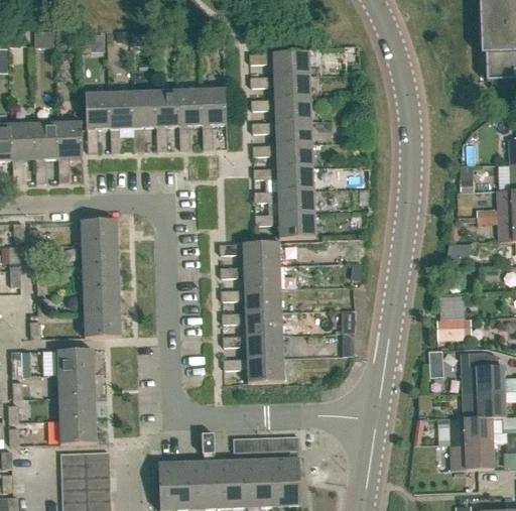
[(483,0),(486,80),(515,79),(515,0),(483,0)]
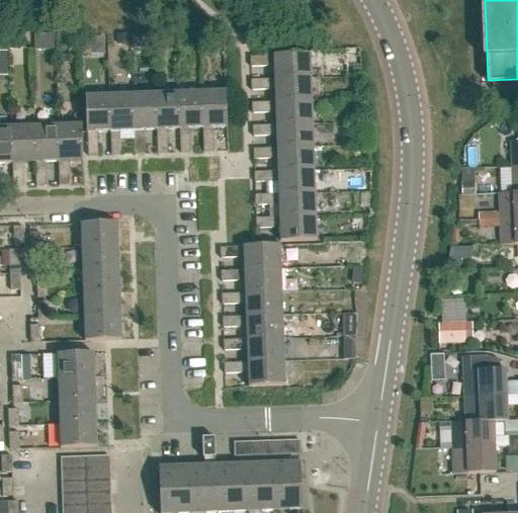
[(105,37),(123,36),(122,22),(104,23),(105,37)]
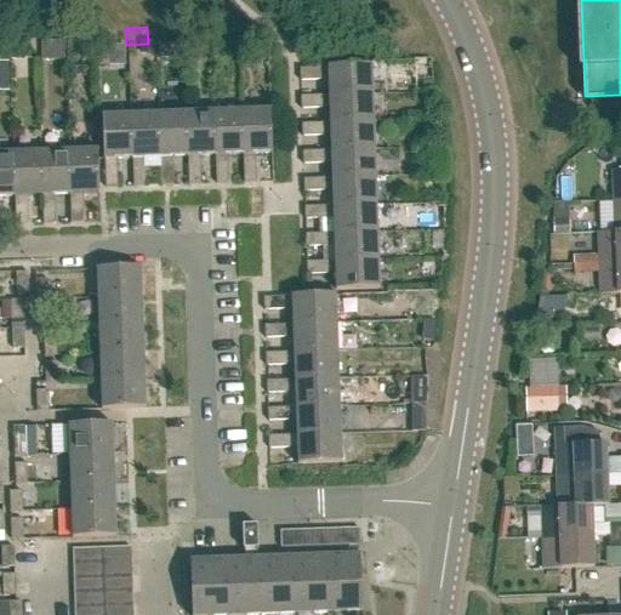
[(329,91),(374,90),(372,61),(328,62),(329,91)]
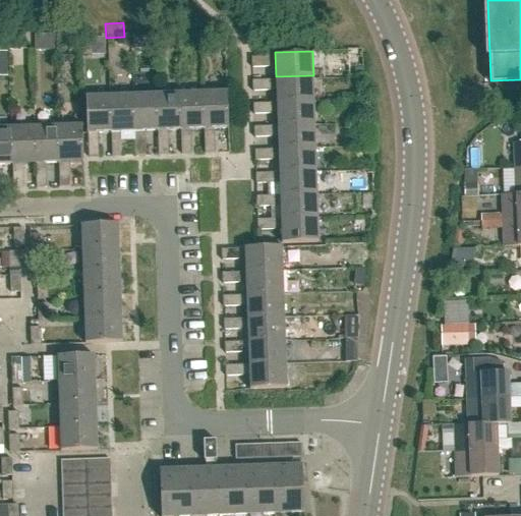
[(252,63),(270,63),(269,53),(252,53),(252,63)]
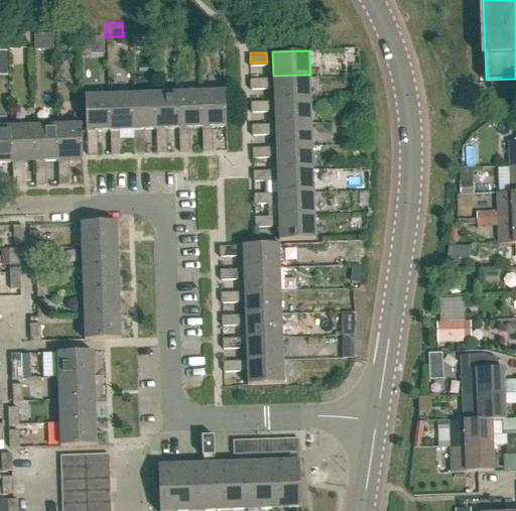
[(274,99),(311,98),(310,75),(273,76),(274,99)]
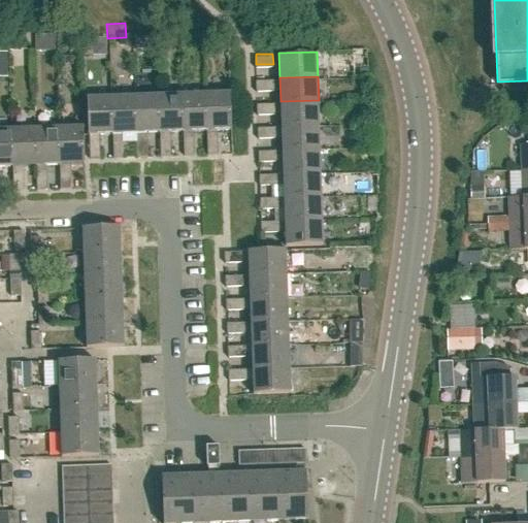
[(257,88),(273,88),(273,77),(256,77),(257,88)]
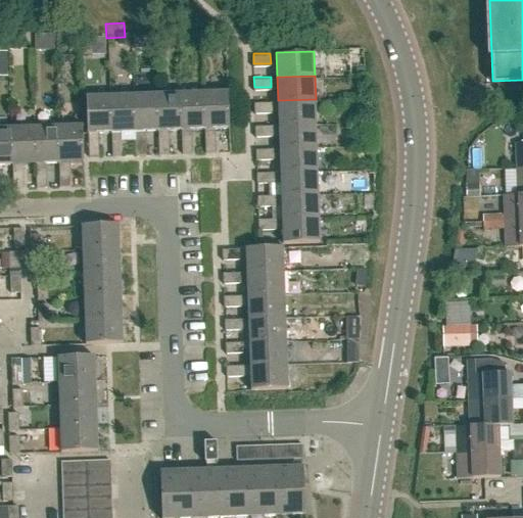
[(203,89),(204,126),(229,126),(229,125),(228,88),(203,89)]
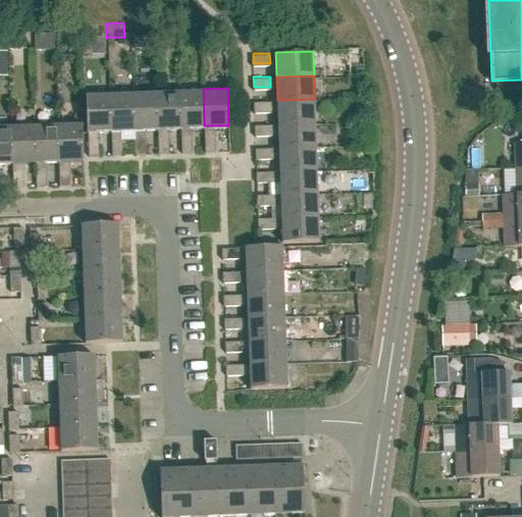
[(181,126),(204,125),(203,89),(179,90),(181,126)]
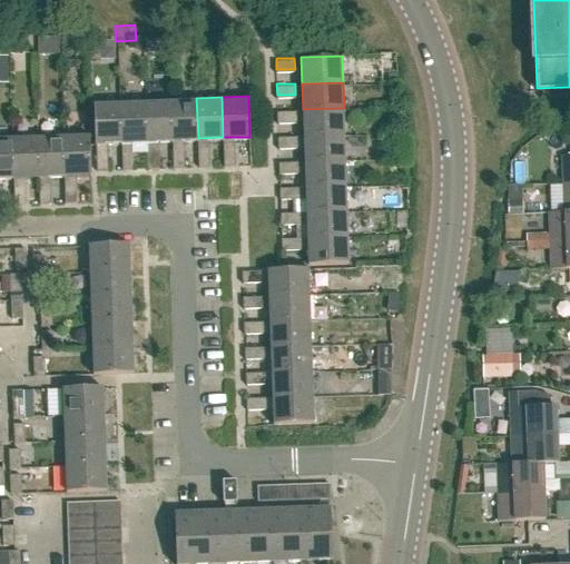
[(147,140),(173,139),(170,98),(146,99),(147,140)]
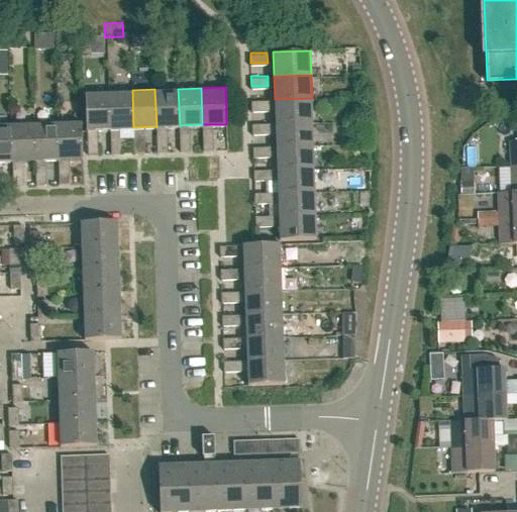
[(157,126),(180,125),(178,89),(154,89),(157,126)]
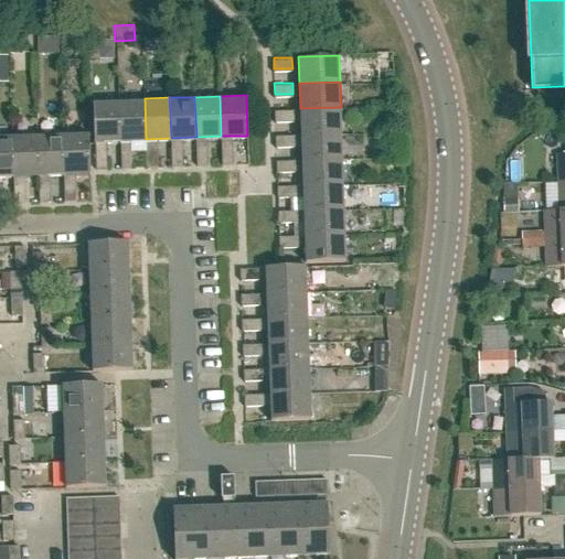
[(146,139),(145,98),(119,99),(120,140),(121,165),(132,164),(131,139),(146,139)]
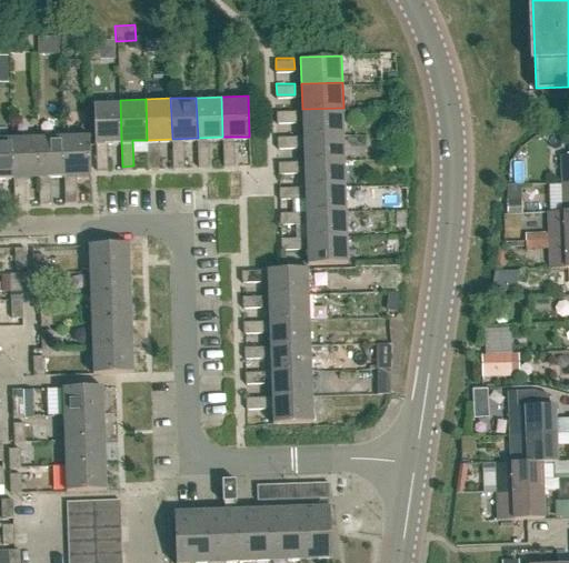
[(95,141),(121,141),(120,100),(93,101),(95,141)]
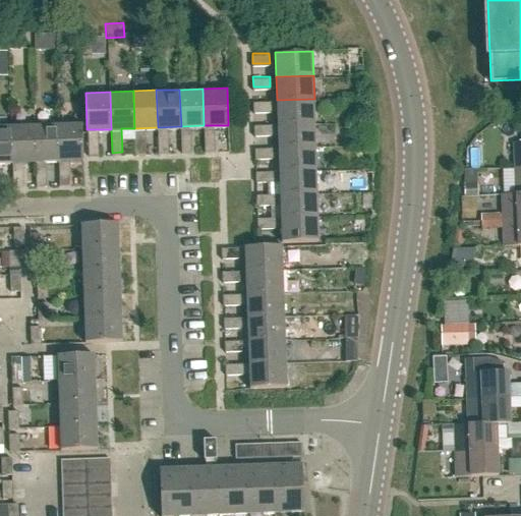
[(277,123),(314,121),(314,99),(277,100),(277,123)]
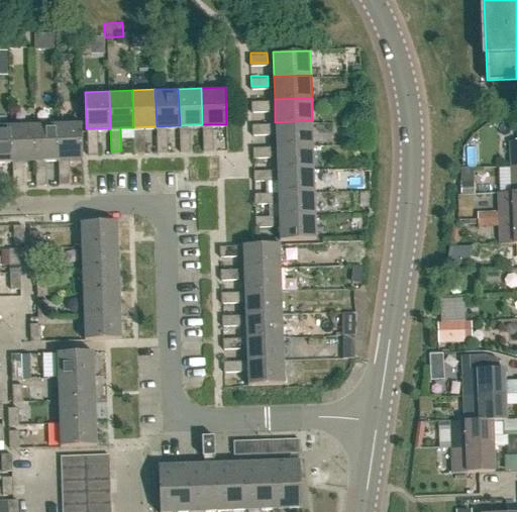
[(251,109),(269,109),(269,99),(251,99),(251,109)]
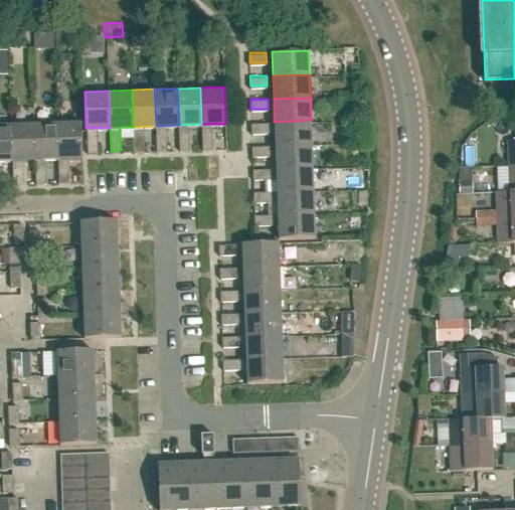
[(57,121),(58,157),(82,156),(80,120),(57,121)]
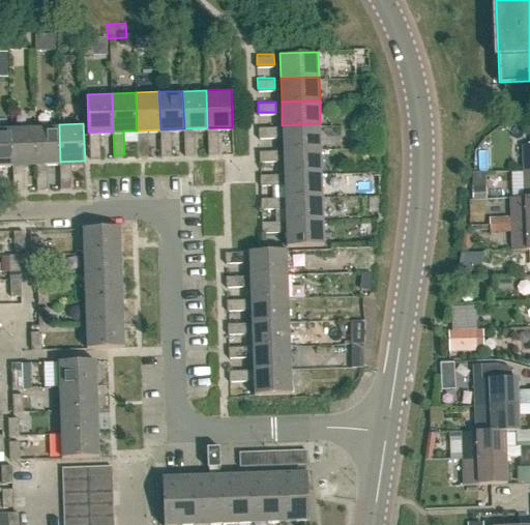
[(283,148),(321,147),(320,123),(282,125),(283,148)]
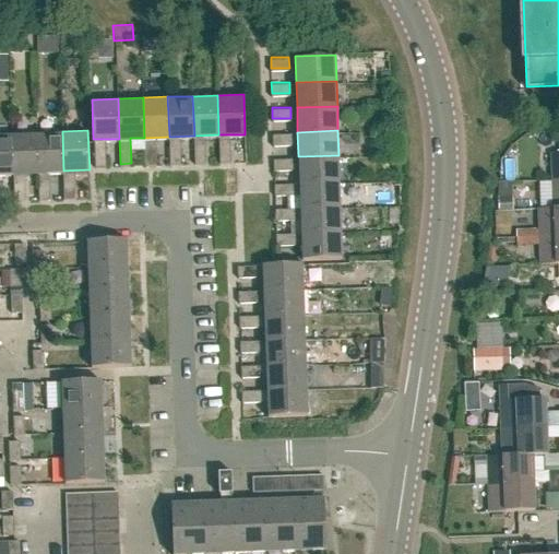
[(13,173),(38,172),(37,131),(12,132),(13,173)]
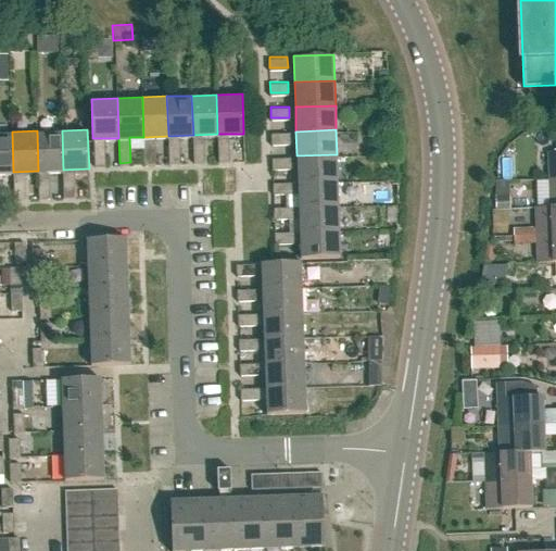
[(38,171),(63,170),(62,130),(37,130),(38,171)]
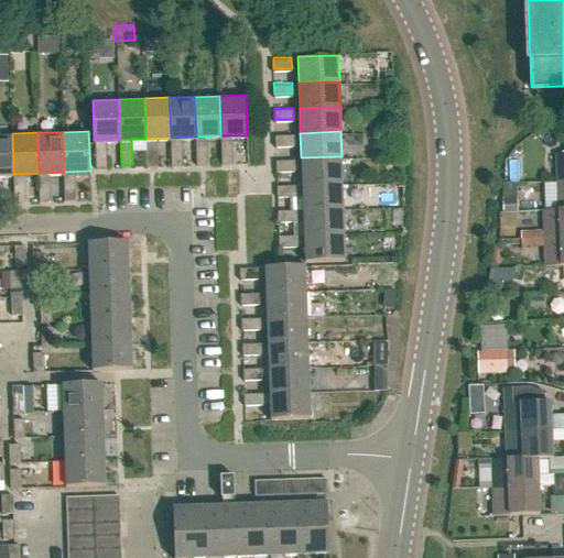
[(275,144),(294,143),(293,132),(275,132),(275,144)]
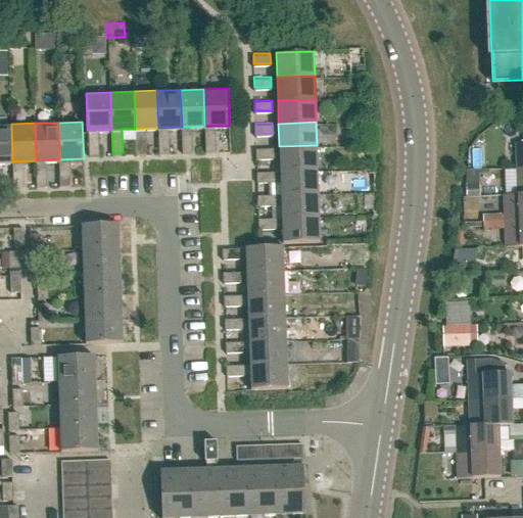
[(0,161),(12,161),(11,124),(0,124),(0,161)]
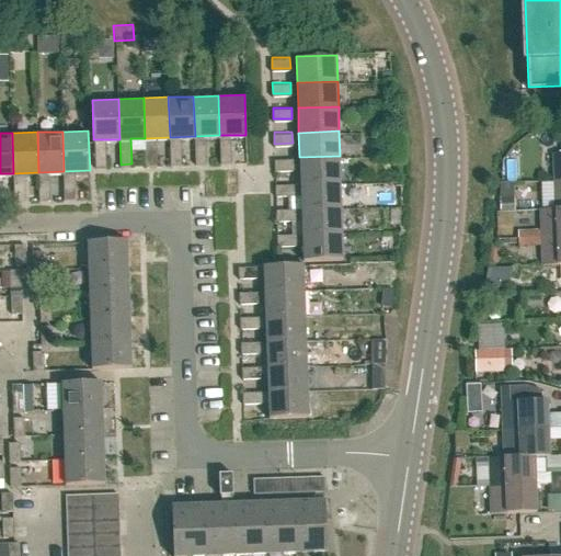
[(195,161),(206,161),(206,143),(195,144),(195,161)]
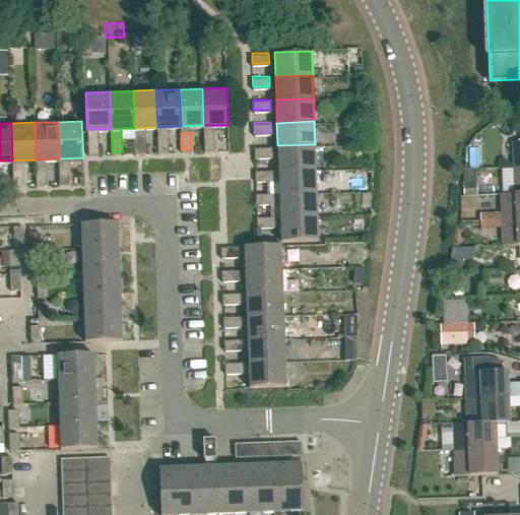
[(204,148),(214,148),(213,132),(203,132),(204,148)]
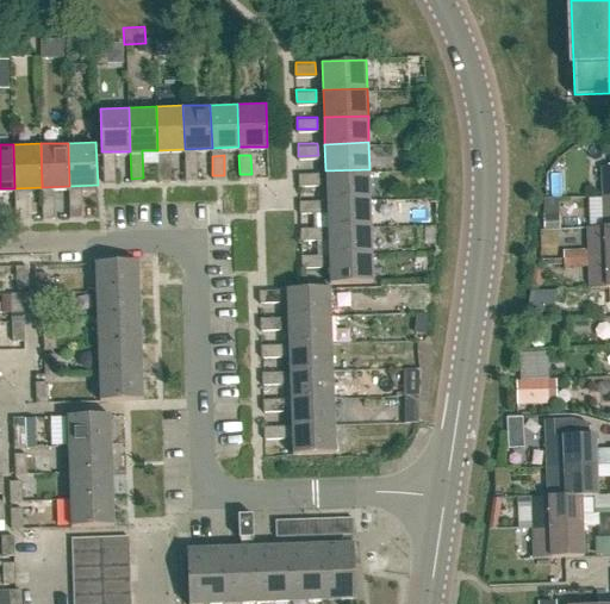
[(185,176),(197,176),(197,156),(185,156),(185,176)]
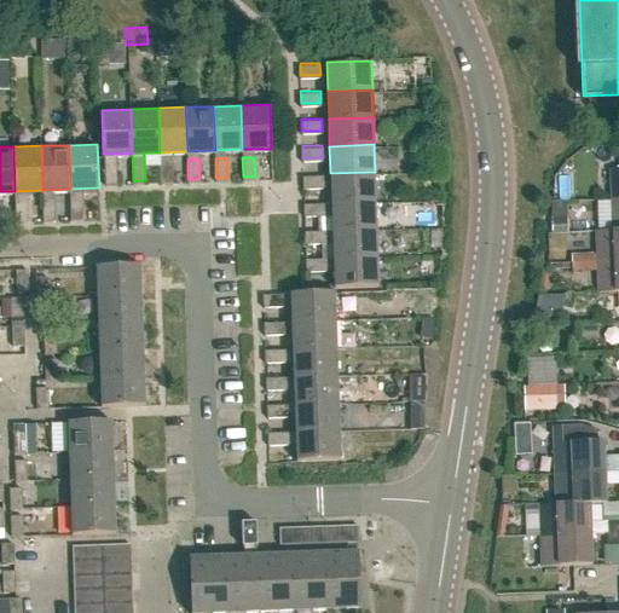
[(161,180),(173,179),(172,160),(160,160),(161,180)]
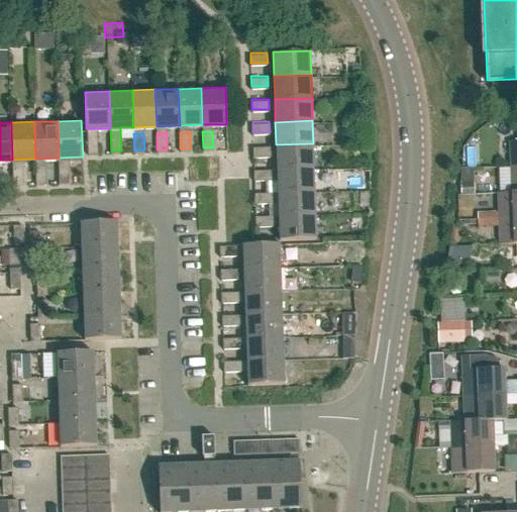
[(88,151),(98,151),(97,134),(87,135),(88,151)]
